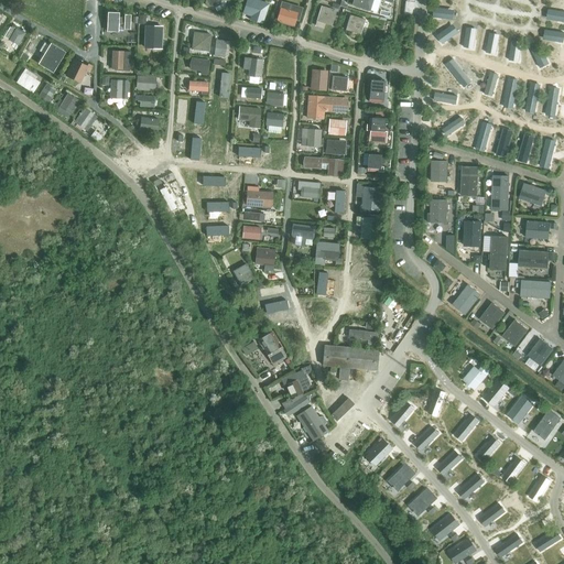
[(246,0),(245,6),(243,12),(252,14),(251,18),(263,21),(268,6),(259,3),(259,1),(256,0),(246,0)]
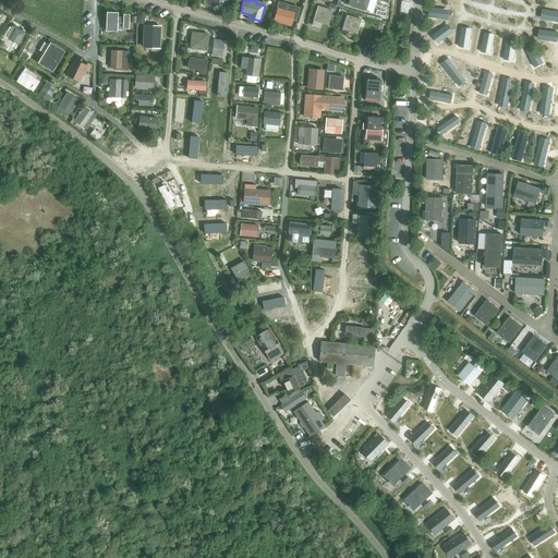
[(344,0),(344,1),(343,3),(373,12),(376,0),(344,0)]
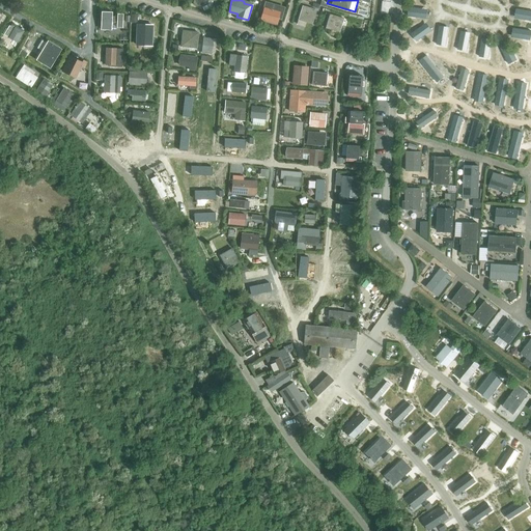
[(264,8),(261,20),(276,24),(278,18),(282,19),(285,6),(276,3),(274,11),(264,8)]
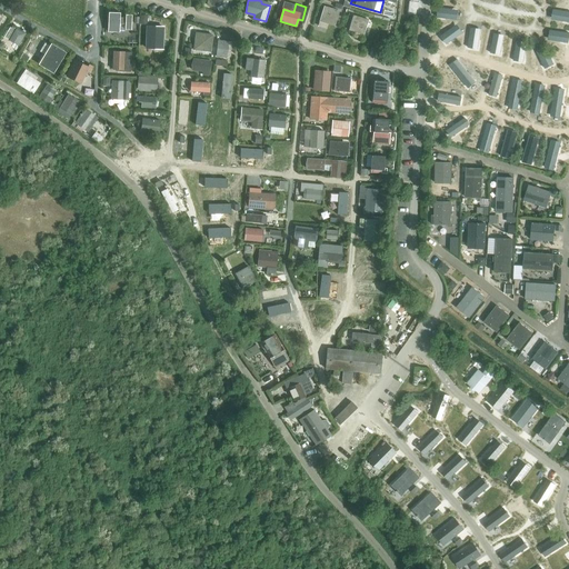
[(323,7),(319,21),(335,26),(339,11),(323,7)]
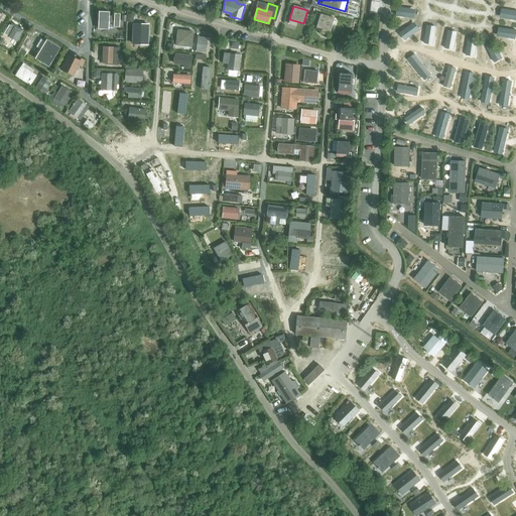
[(397,7),(396,16),(403,17),(403,15),(410,16),(411,10),(403,9),(403,8),(397,7)]
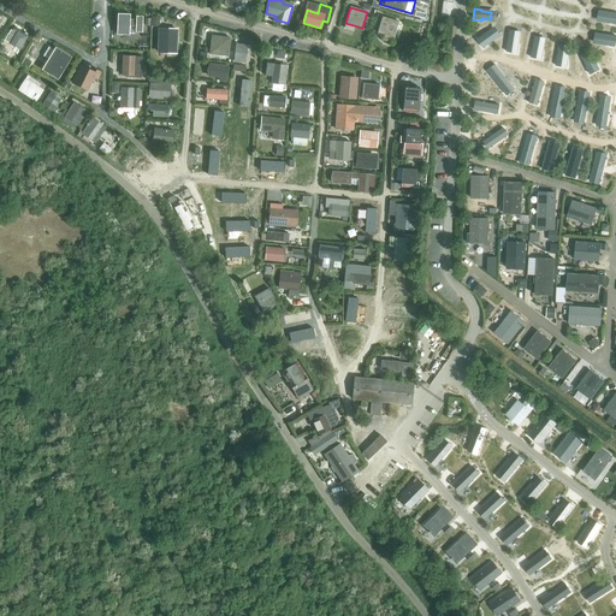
[(131,34),(131,12),(118,11),(118,33),(131,34)]
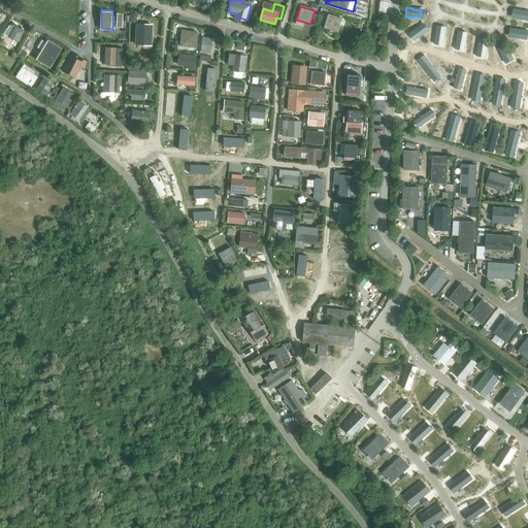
[(518,11),(517,18),(524,19),(524,20),(527,21),(527,11),(525,11),(525,12),(518,11)]
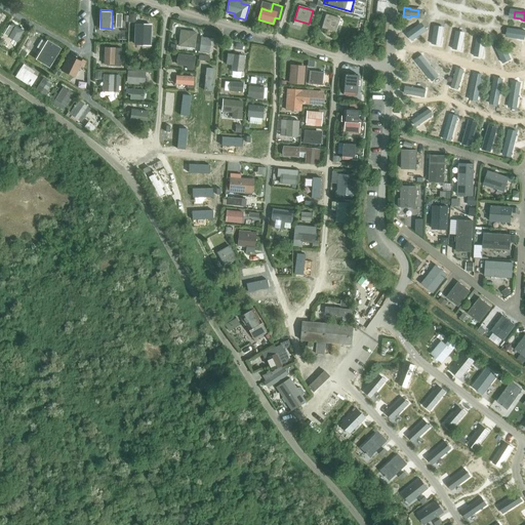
[(326,14),(322,28),(335,32),(340,18),(326,14)]
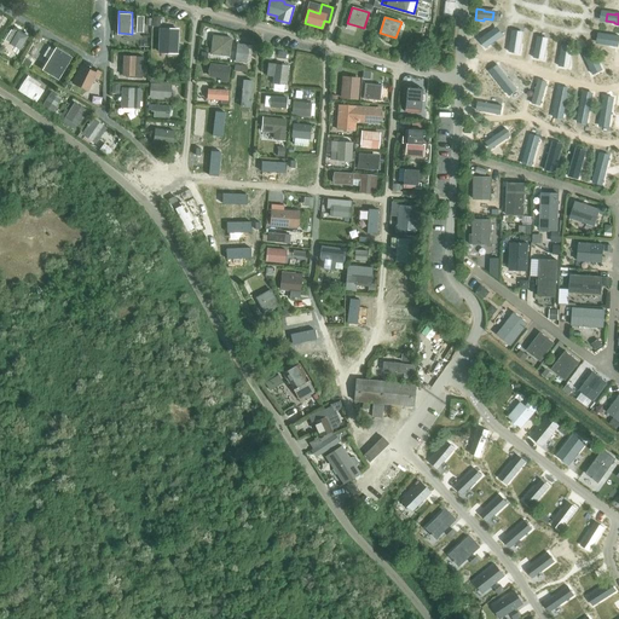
[(11,29),(5,40),(9,44),(19,50),(28,36),(17,29),(16,32),(11,29)]
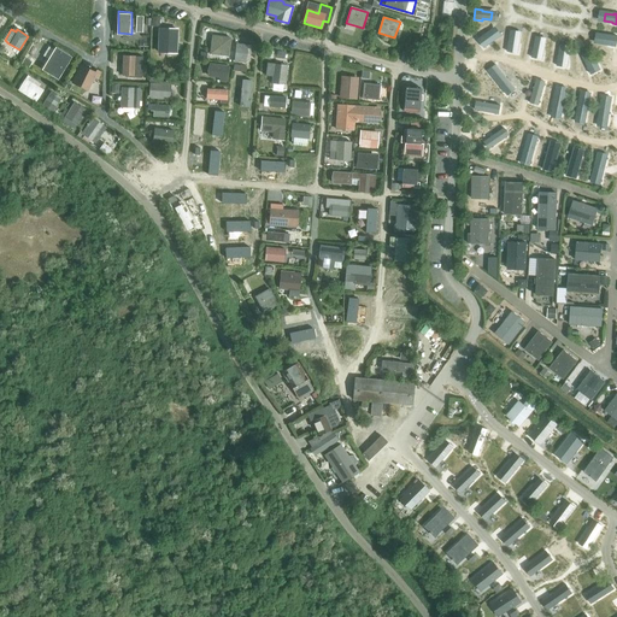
[(160,31),(159,51),(174,51),(174,31),(160,31)]
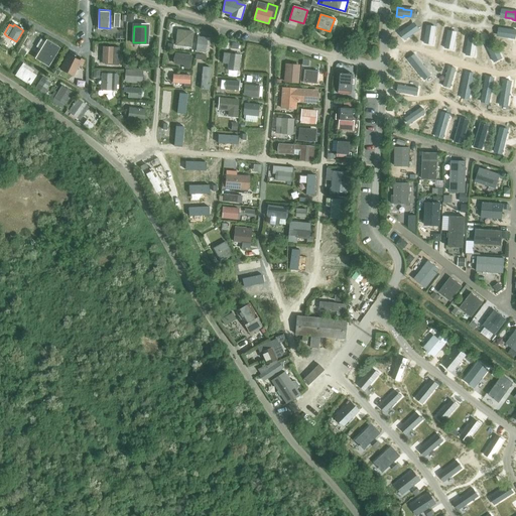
[(405,30),(399,33),(404,40),(410,36),(409,35),(415,31),(412,26),(405,30)]
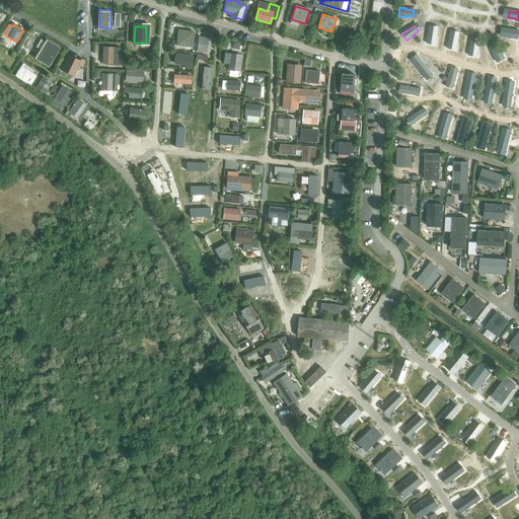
[(506,29),(505,35),(512,38),(512,39),(518,40),(518,34),(518,30),(513,29),(513,30),(506,29)]
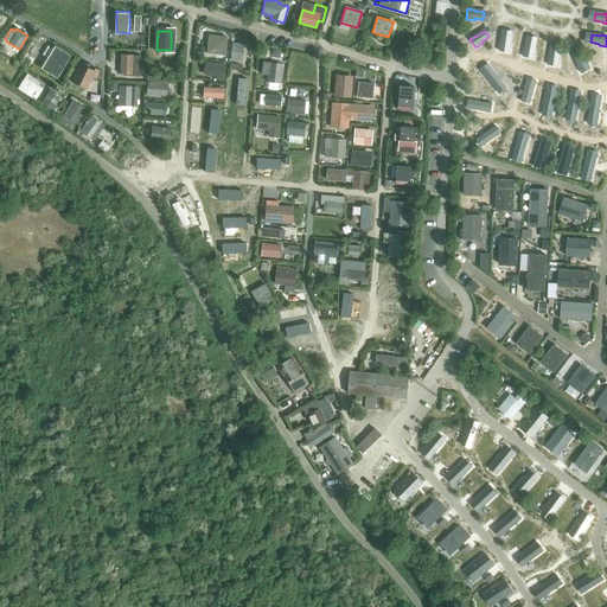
[(500,44),(499,51),(510,53),(511,45),(509,45),(511,37),(504,36),(502,44),(500,44)]
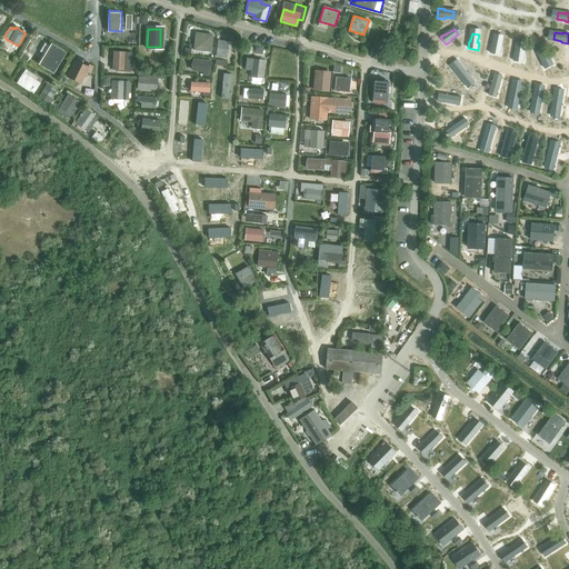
[(197,36),(195,50),(211,53),(213,39),(197,36)]
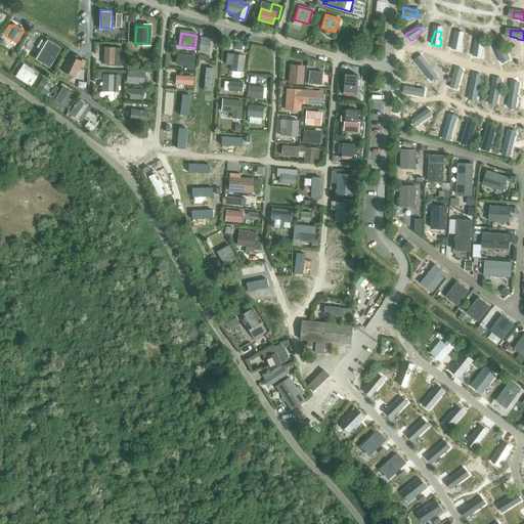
[(453,43),(451,49),(461,51),(462,44),(461,44),(462,37),(455,35),(454,43),(453,43)]
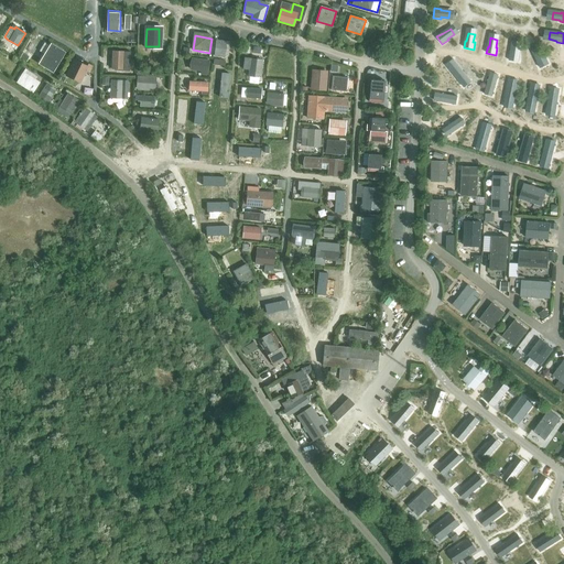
[(216,40),(214,56),(224,57),(226,42),(216,40)]
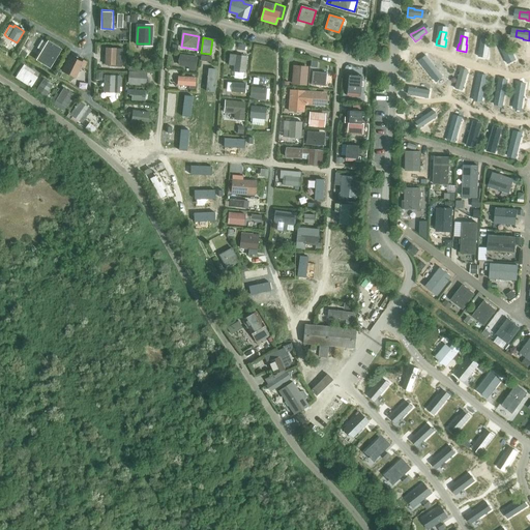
[(49,41),(37,60),(51,68),(62,50),(49,41)]
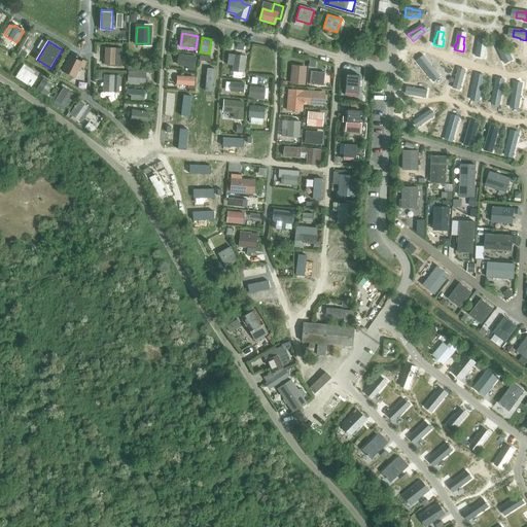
[(477,50),(476,57),(485,58),(486,51),(485,51),(486,43),(480,42),(478,50),(477,50)]
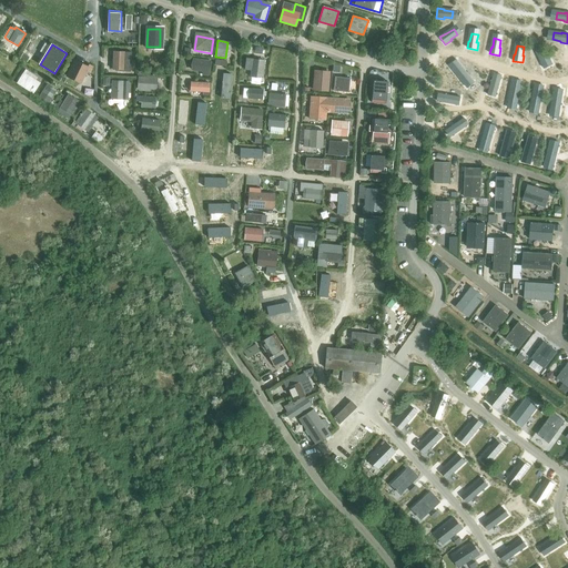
[(113,51),(112,70),(124,70),(131,70),(132,52),(124,52),(113,51)]
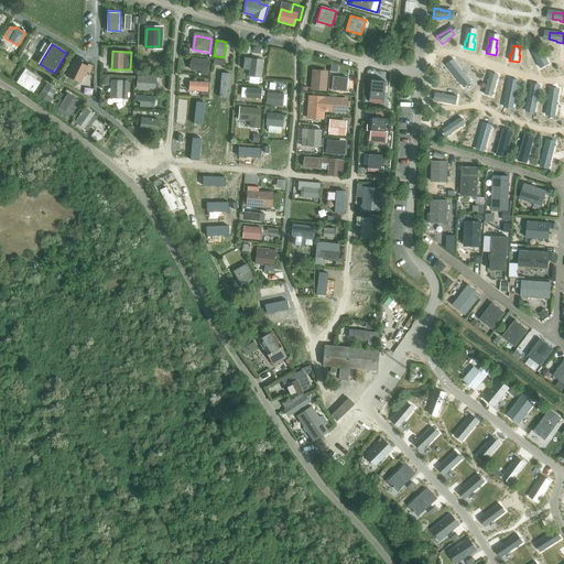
[(541,51),(534,54),(539,62),(538,63),(541,68),(549,64),(545,57),(544,58),(541,51)]
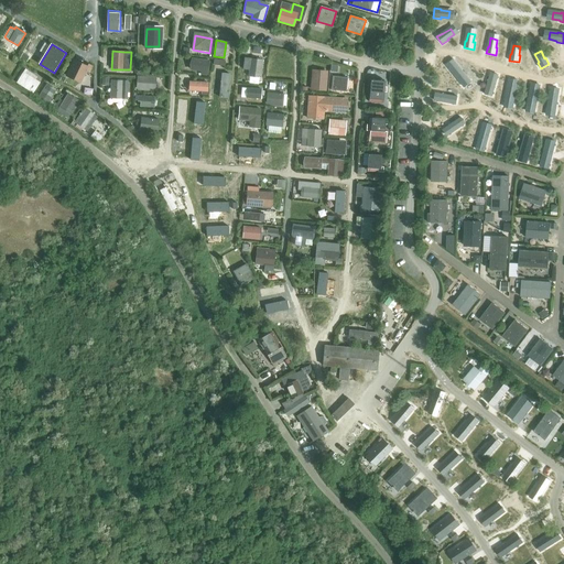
[(271,52),(270,64),(285,66),(288,54),(271,52)]
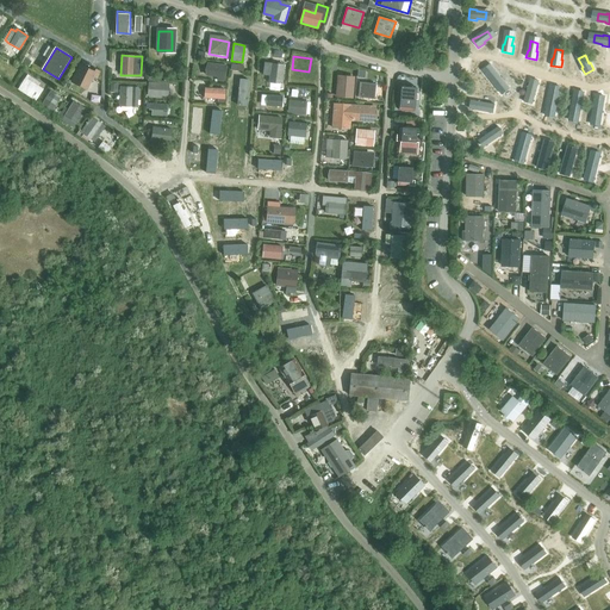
[(265,62),(263,74),(269,75),(282,76),(284,66),(271,63),(265,62)]
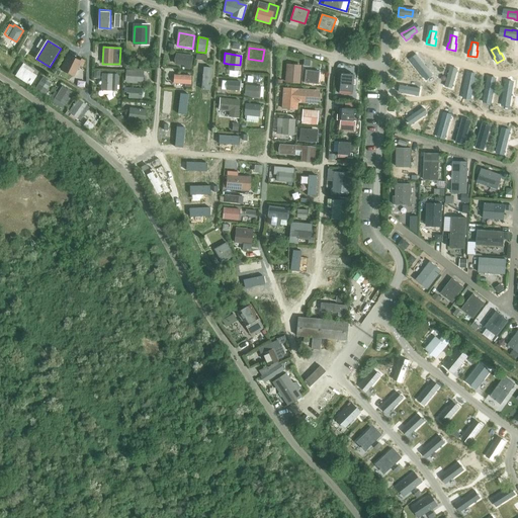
[(175,54),(174,65),(184,66),(184,69),(190,69),(191,55),(175,54)]
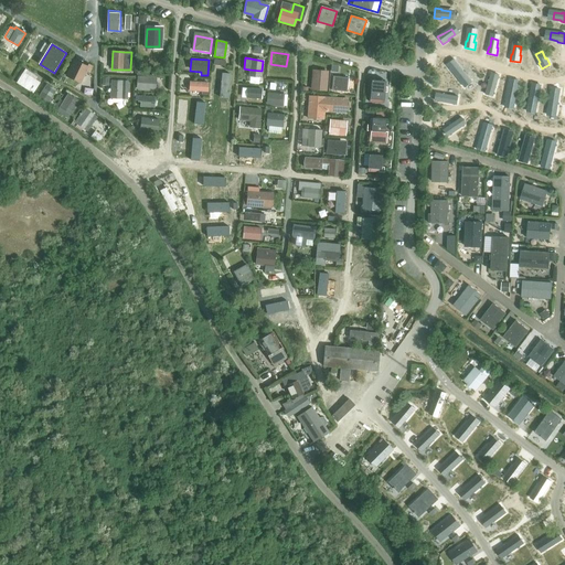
[(75,60),(67,76),(80,83),(85,70),(89,72),(92,66),(86,64),(85,65),(75,60)]
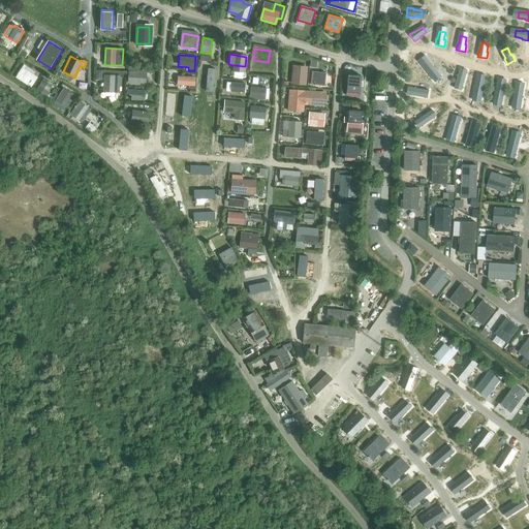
[(422,59),(418,62),(435,82),(442,76),(426,56),(425,57),(424,57),(422,58),(422,59)]
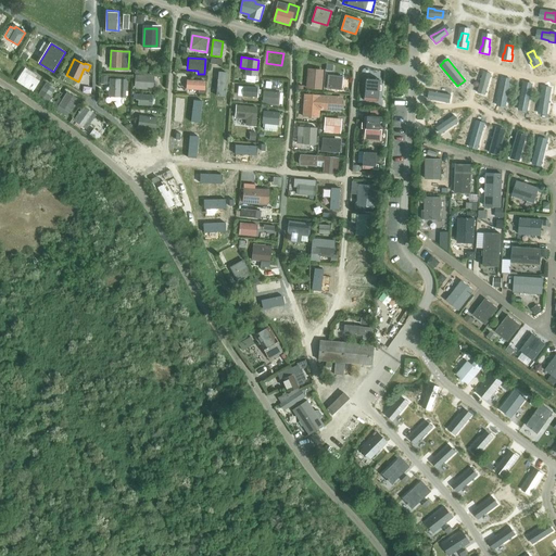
[(25,67),(15,81),(32,92),(39,81),(35,78),(37,75),(25,67)]
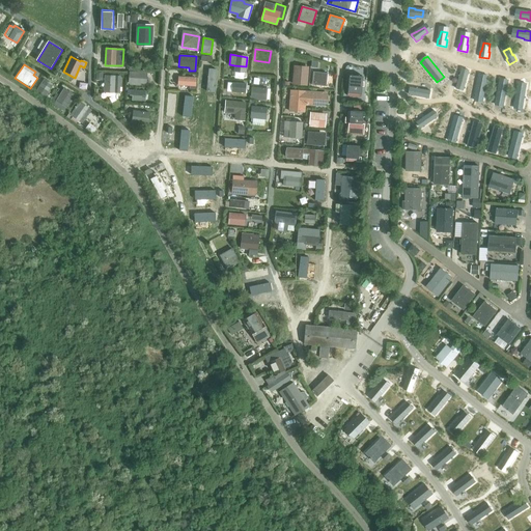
[(294,65),(292,84),(306,85),(307,67),(294,65)]
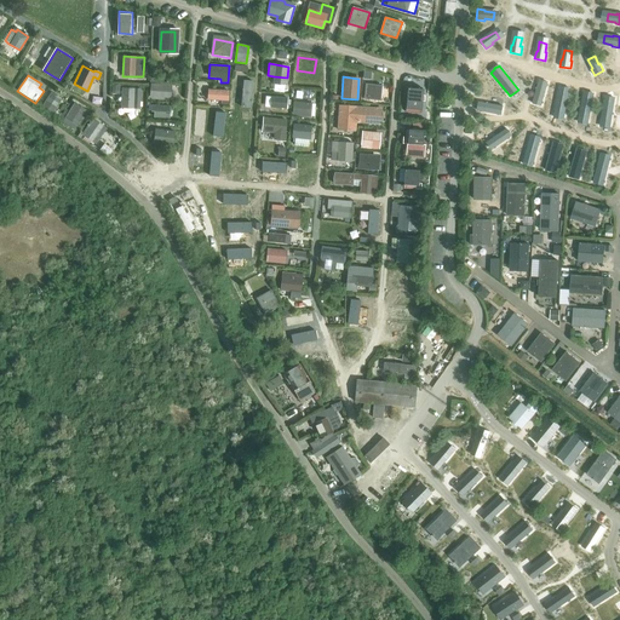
[(539,80),(533,103),(541,105),(549,82),(539,80)]
